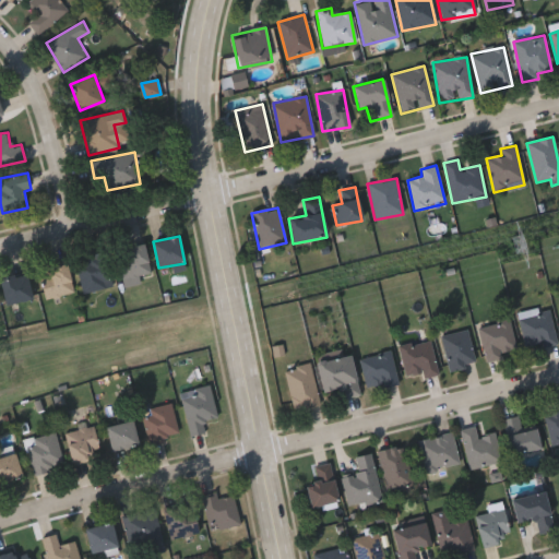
[(123,281),(115,252),(143,244),(152,272),(123,281)]
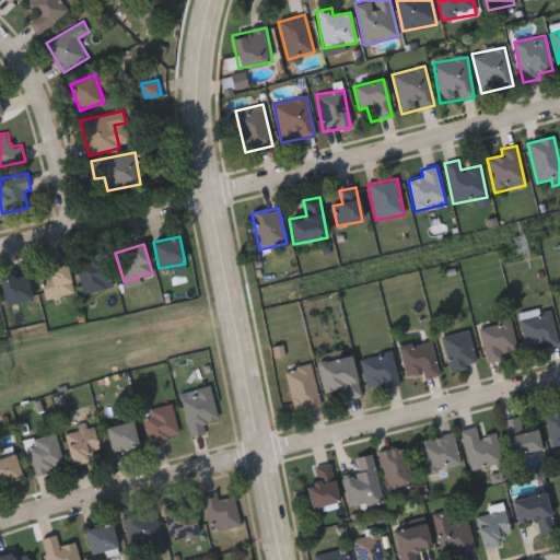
[(112,288),(82,292),(77,258),(107,254),(112,288)]
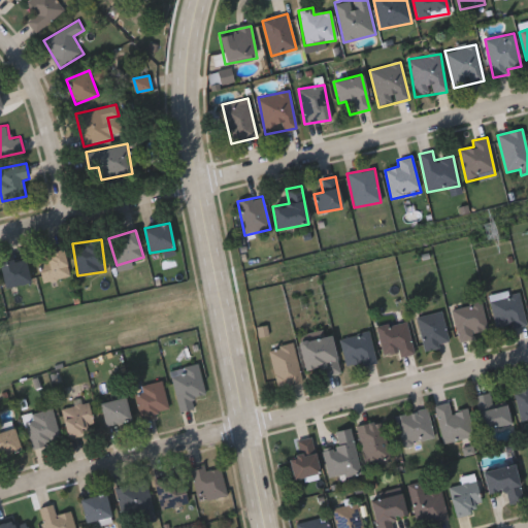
[(70,276),(44,283),(38,255),(63,250),(70,276)]
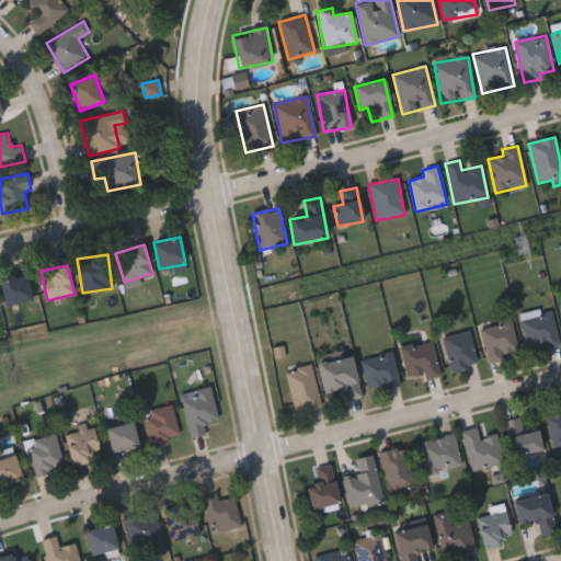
[(0,283),(0,278),(25,272),(33,299),(7,307),(0,283)]
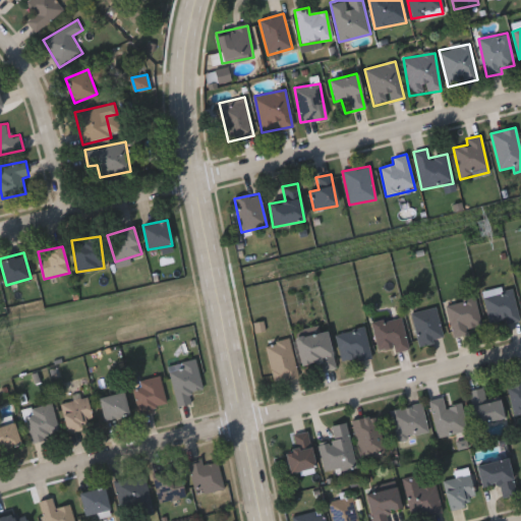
[(484,292),(513,287),(519,319),(490,325),(484,292)]
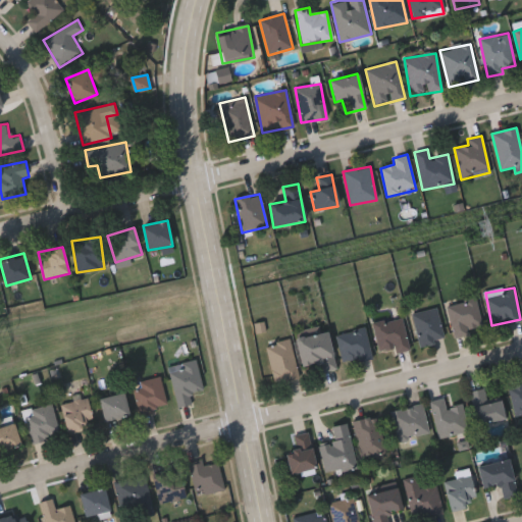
[(470,332),(456,336),(447,305),(475,296),(483,323),(468,328),(470,332)]
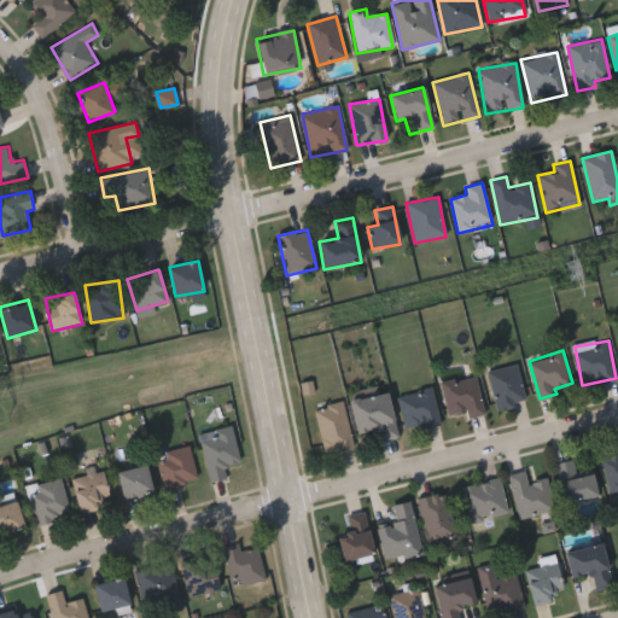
[(526,401),(497,407),(489,368),(518,362),(526,401)]
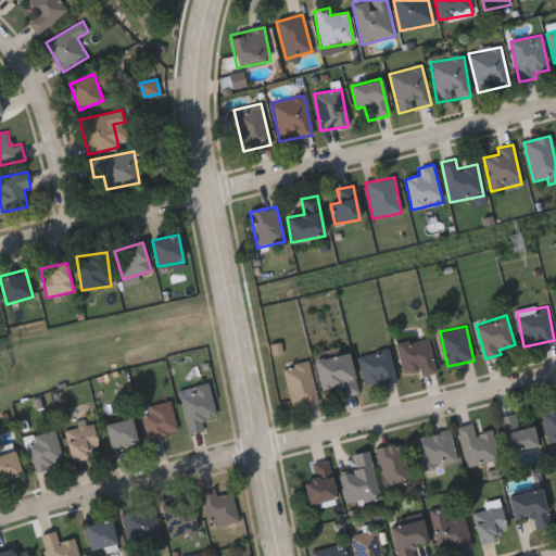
[(397,343),(428,336),(437,370),(421,375),(420,369),(405,373),(397,343)]
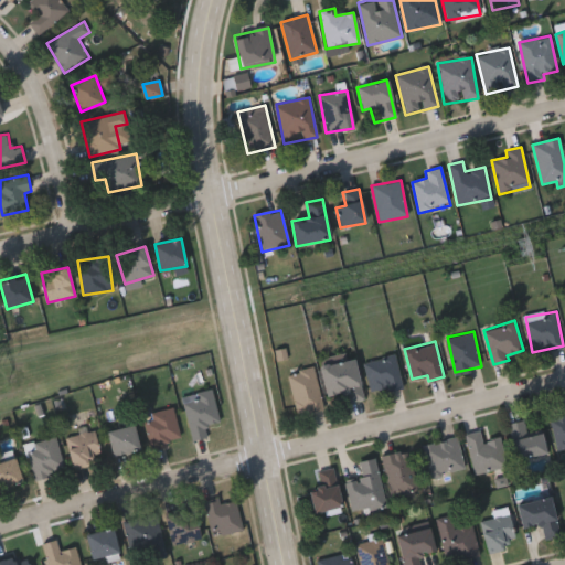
[(403,385),(372,393),(364,361),(395,353),(403,385)]
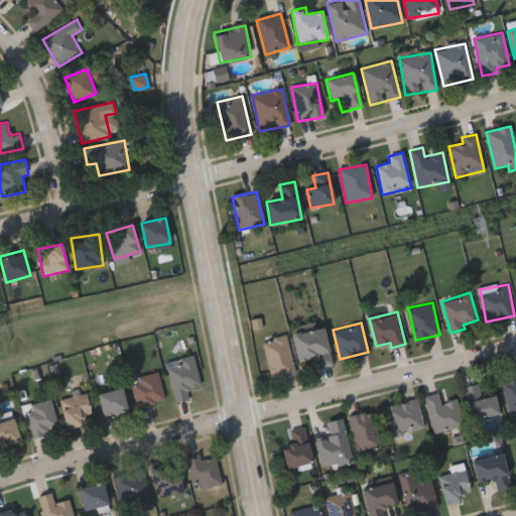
[(298,361),(292,334),(325,327),(333,363),(319,366),(317,357),(298,361)]
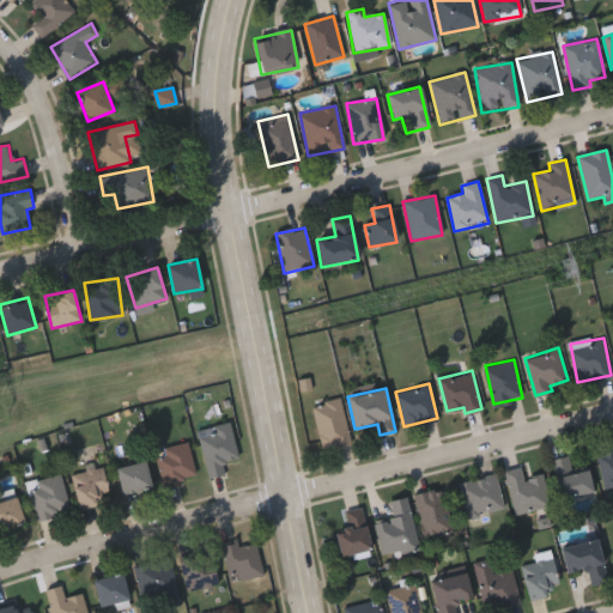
[(311,406),(339,398),(352,441),(325,449),(311,406)]
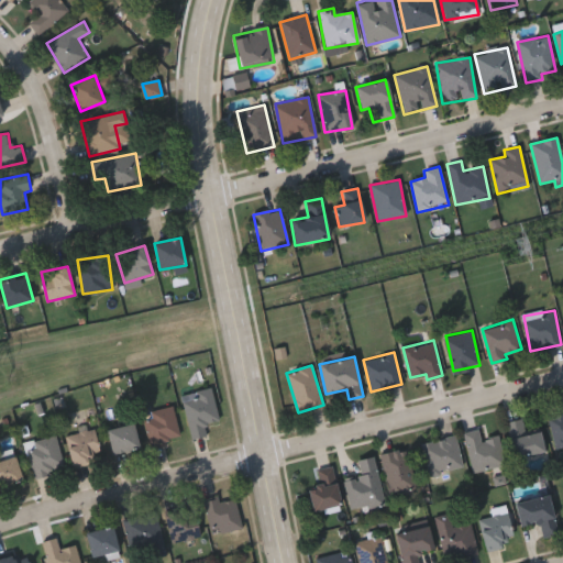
[(192,438),(184,401),(197,398),(196,392),(212,387),(220,420),(205,423),(207,434),(192,438)]
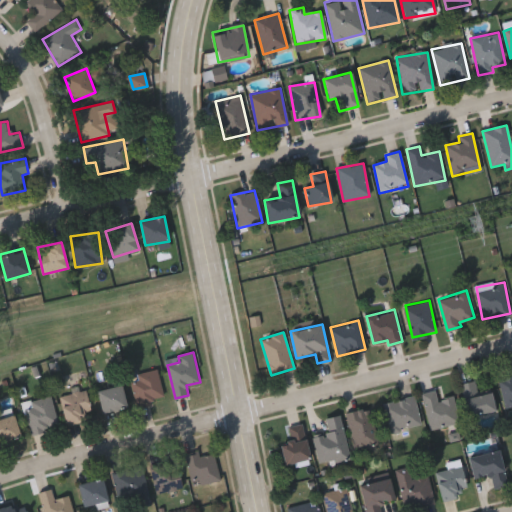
[(137,406),(131,375),(158,369),(164,401),(137,406)]
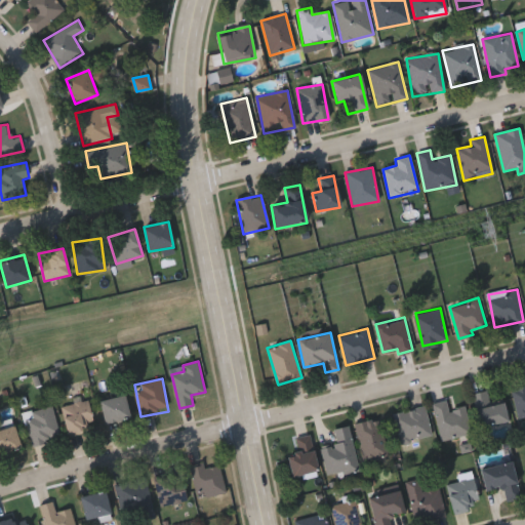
[(524,413),(518,415),(512,388),(524,385),(524,413)]
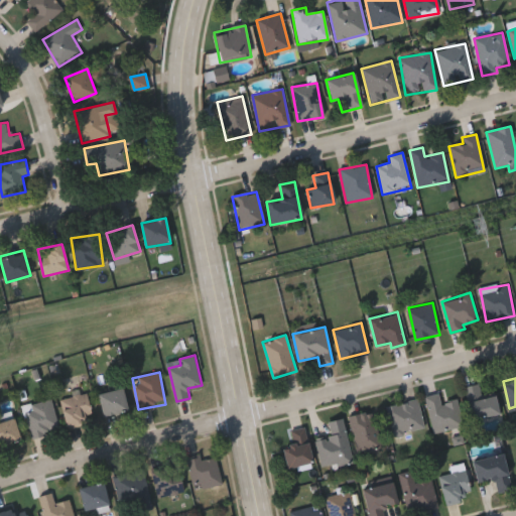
[(494,385),(500,412),(472,418),(465,385),(482,381),(483,387),(494,385)]
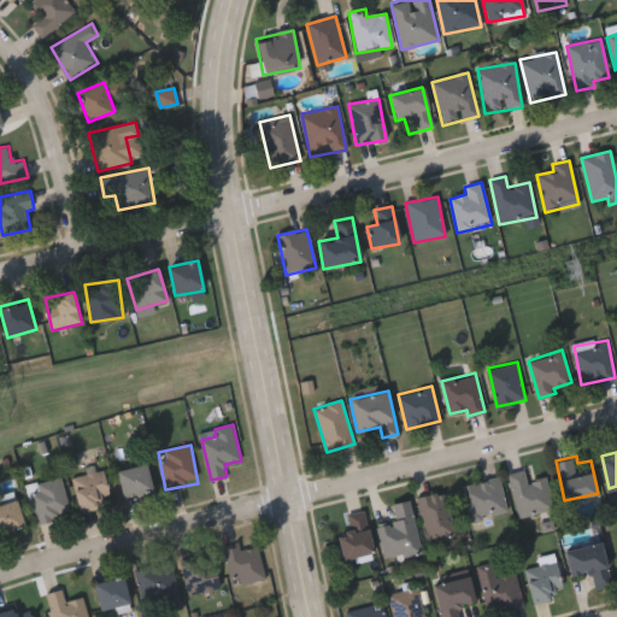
[(153,492),(123,498),(117,471),(147,464),(153,492)]
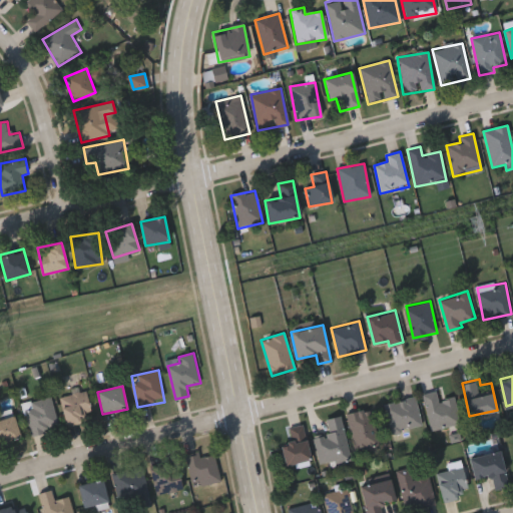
[(432,429),(424,392),(437,389),(440,400),(455,396),(461,423),(432,429)]
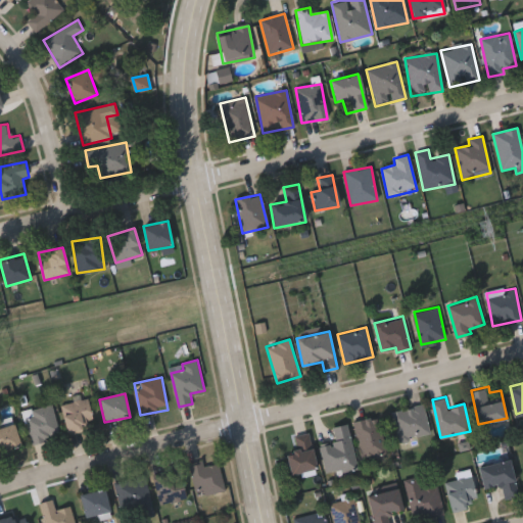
[(68,434),(61,403),(88,397),(94,421),(84,423),(86,430),(68,434)]
